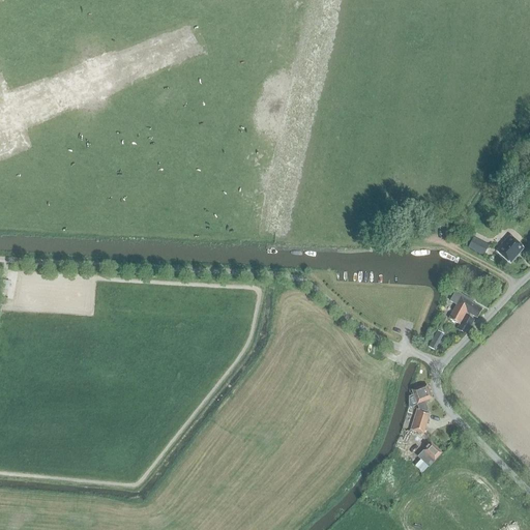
[(524,248),(509,236),(495,252),(509,264),(524,248)]
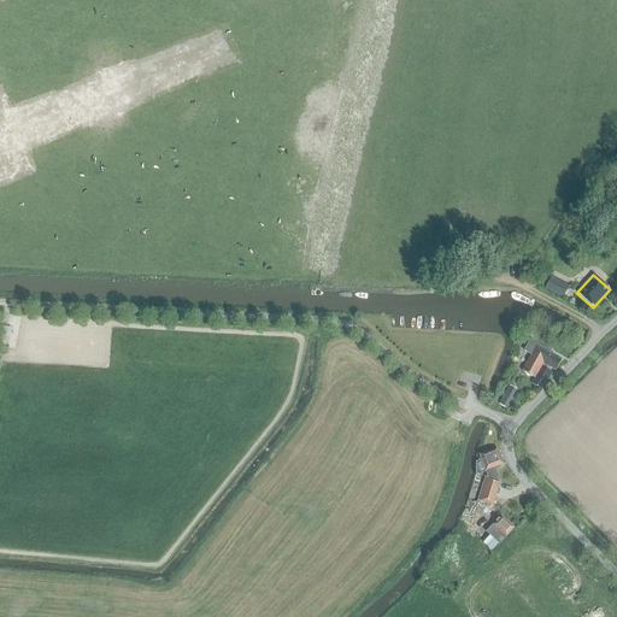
[(563,298),(569,286),(551,277),(545,289),(563,298)]
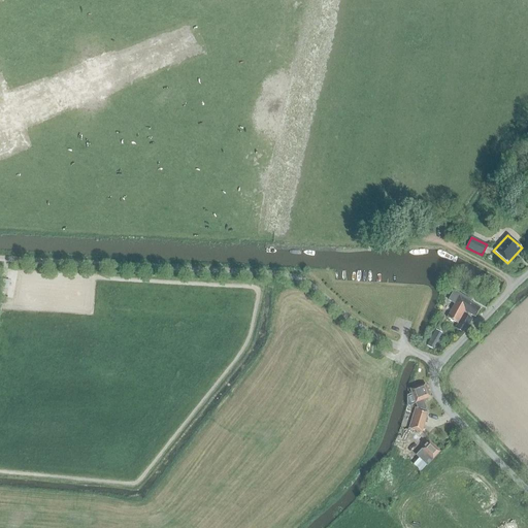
[(10,278),(0,276),(0,278),(0,286),(9,288),(10,278)]
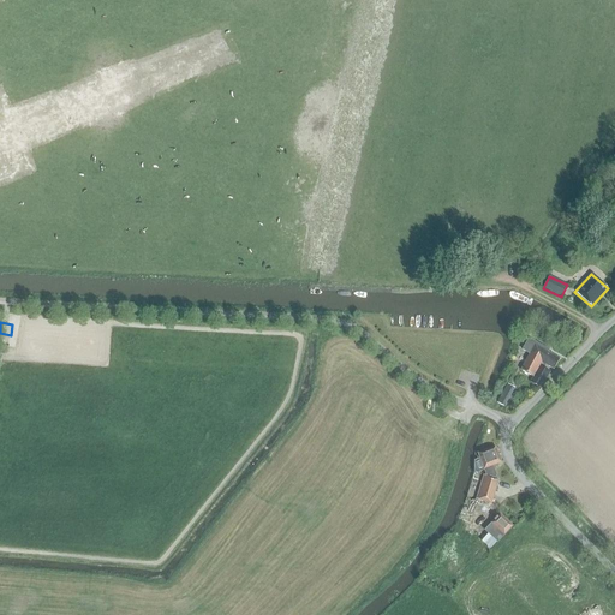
[(548,351),(529,339),(523,350),(529,353),(520,370),(532,377),(529,382),(538,388),(542,382),(543,383),(549,372),(539,366),(542,363),(553,370),(559,359),(547,352),(548,351)]
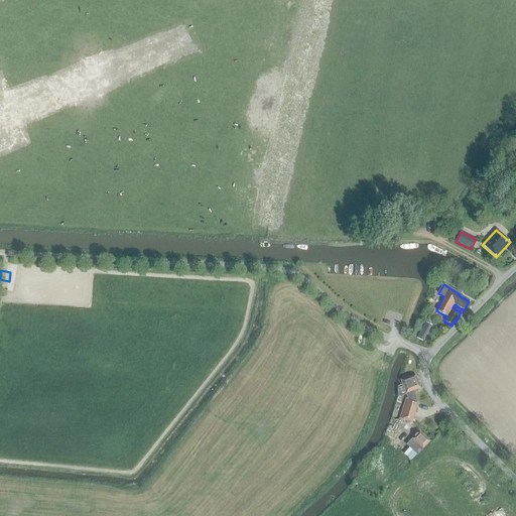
[(432,326),(425,321),(417,338),(423,342),(432,326)]
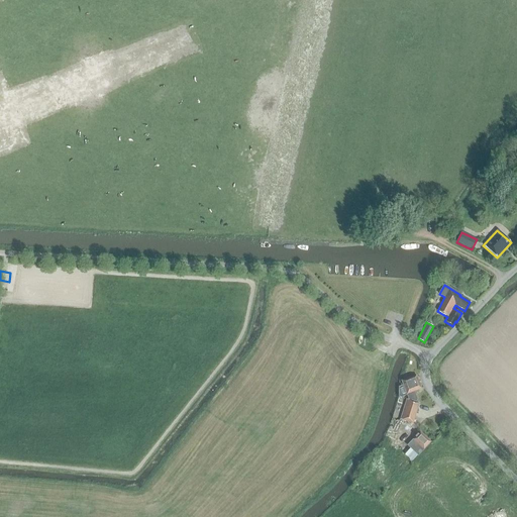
[(421,389),(416,376),(402,381),(403,386),(399,387),(399,398),(407,395),(408,399),(408,400),(406,400),(400,420),(412,423),(419,404),(415,403),(416,400),(413,392),(421,389)]
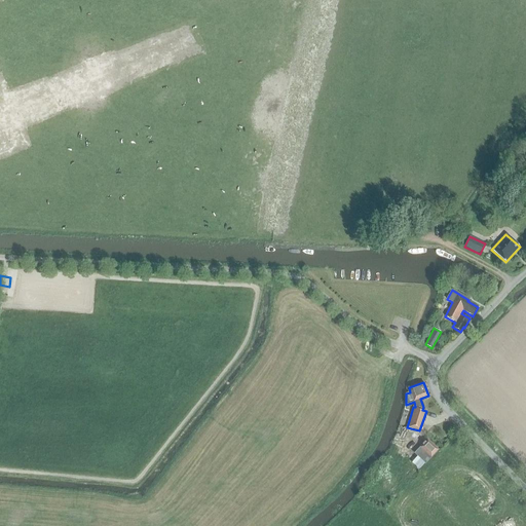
[(398,436),(393,445),(405,449),(409,440),(398,436)]
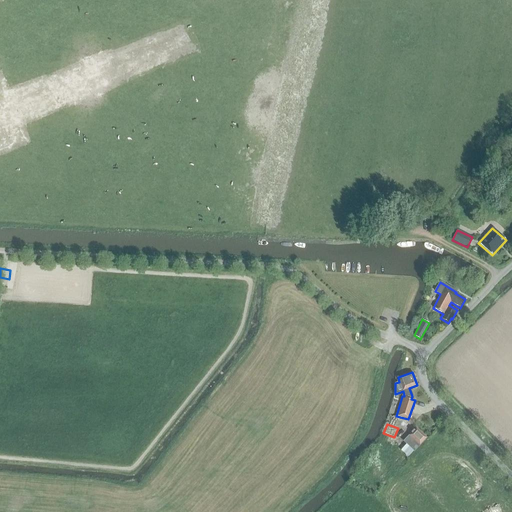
[(427,438),(416,428),(403,442),(414,452),(427,438)]
